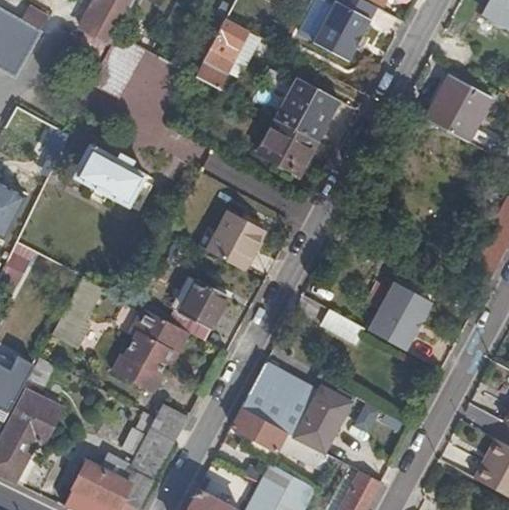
[(135,0),(96,0),(81,28),(111,44),(115,36),(135,0)]
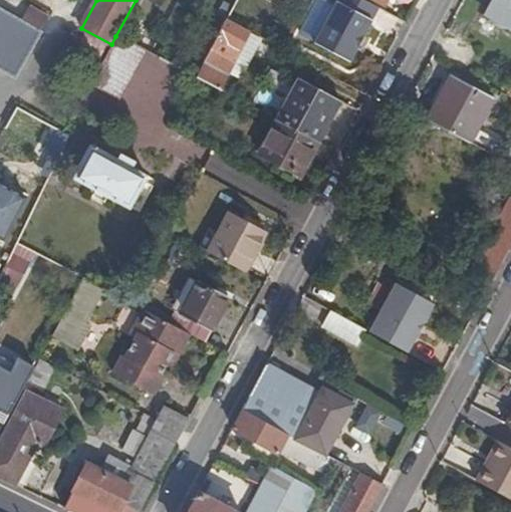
[(227,20),(238,0),(220,0),(213,13),(227,20)]
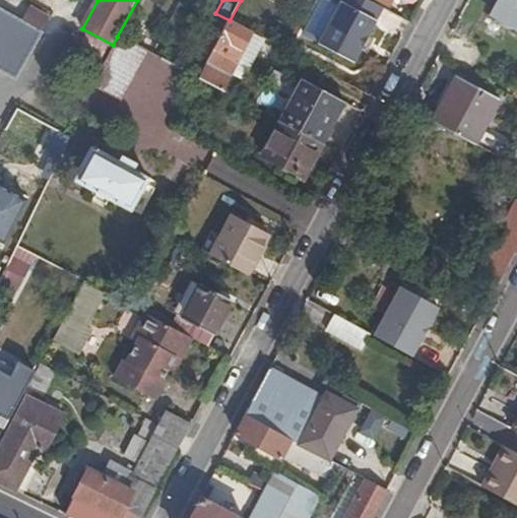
[(354,65),(384,10),(364,0),(343,0),(320,47),(354,65)]
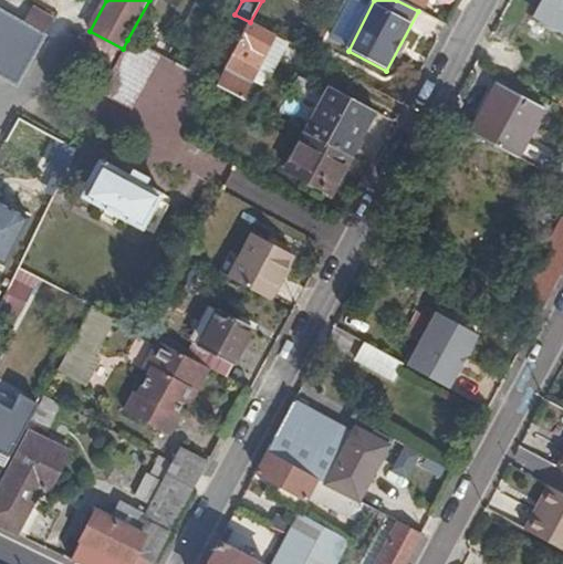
[(562,0),(544,0),(532,23),(562,39),(562,0)]
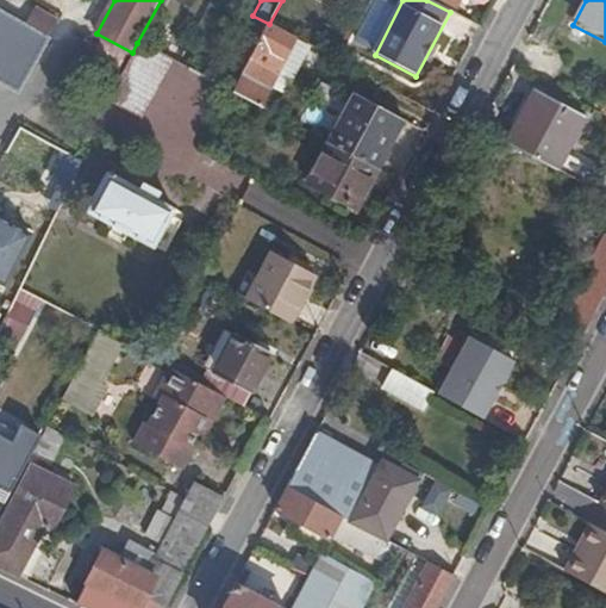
[(0,80),(19,91),(48,36),(0,10),(0,80)]
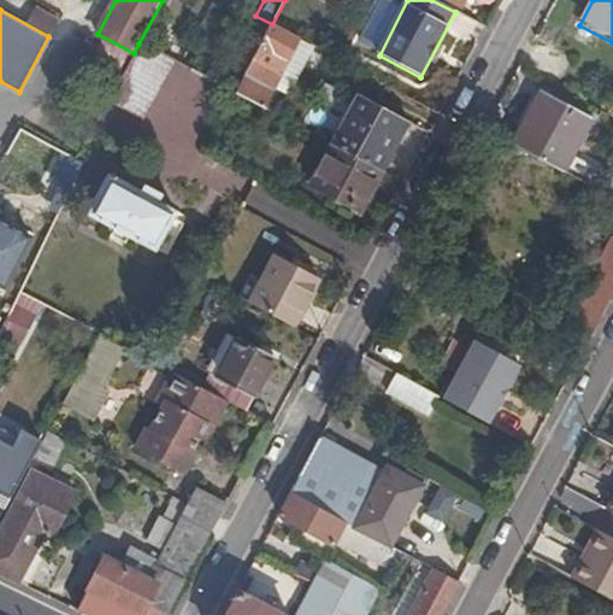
[(272,24),(237,88),(235,94),(265,109),(276,86),(301,39),(272,24)]
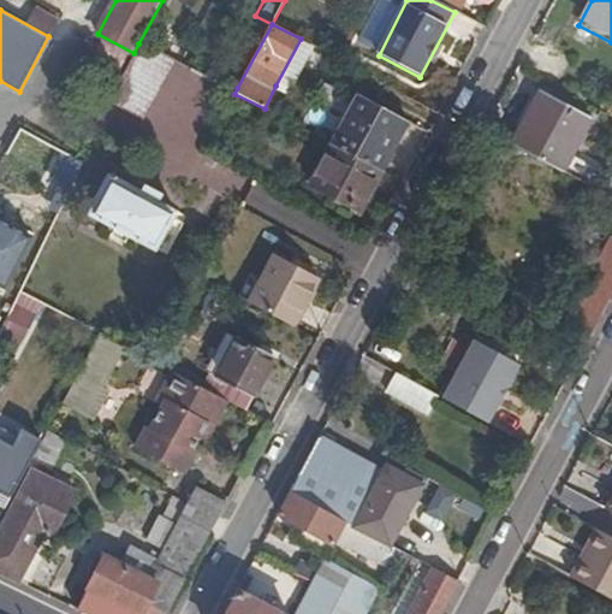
[(290,93),(315,47),(301,39),(275,86),(290,93)]
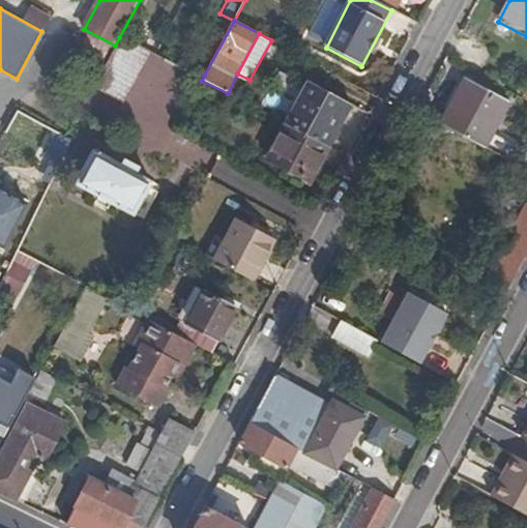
[(90,34),(84,47),(105,58),(112,46),(90,34)]
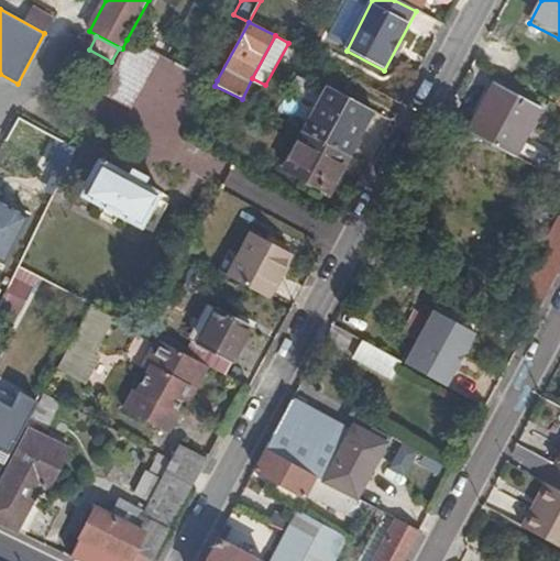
[(160,55),(127,40),(122,48),(100,89),(133,107),(160,55)]
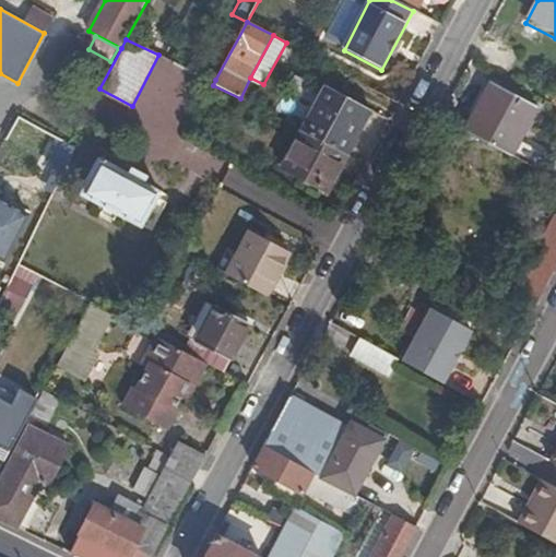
[(493,84),(466,131),(511,156),(536,108),(493,84)]
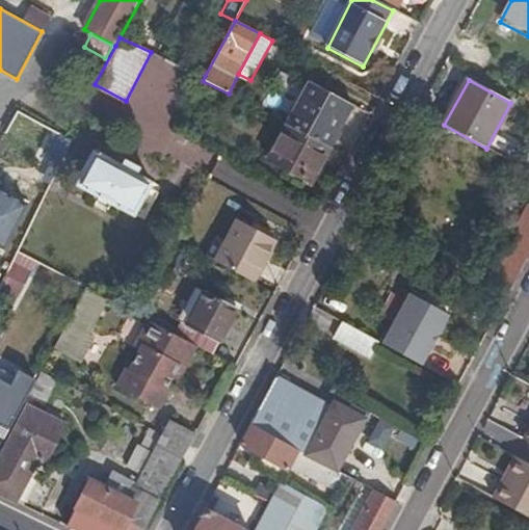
[(289,126),(331,148),(355,104),(314,81),(289,126)]
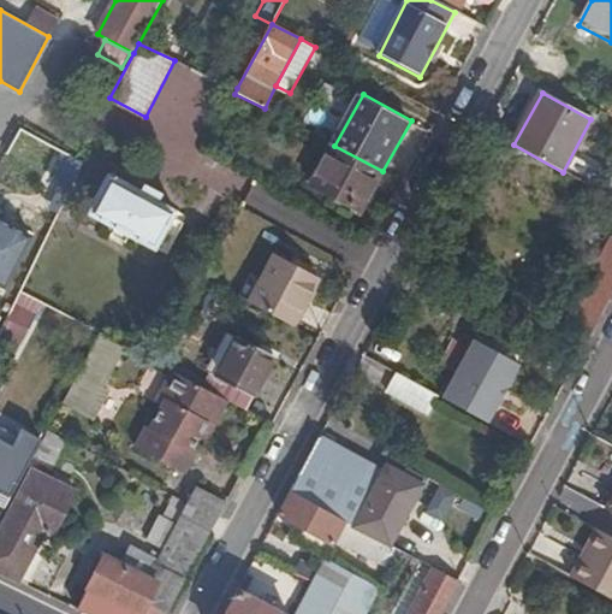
[(142,122),(146,117),(110,98),(106,104),(142,122)]
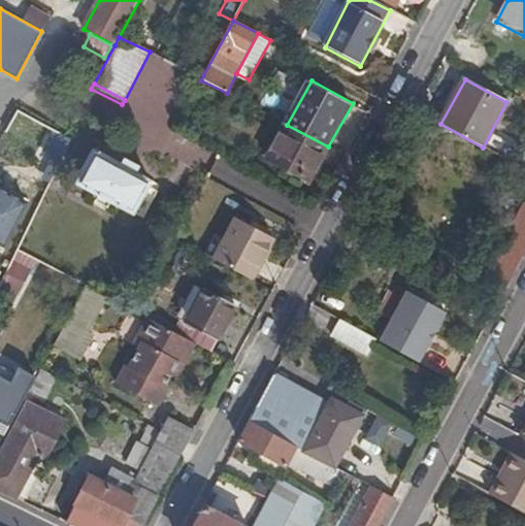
[(51,154),(61,133),(19,110),(6,131),(51,154)]
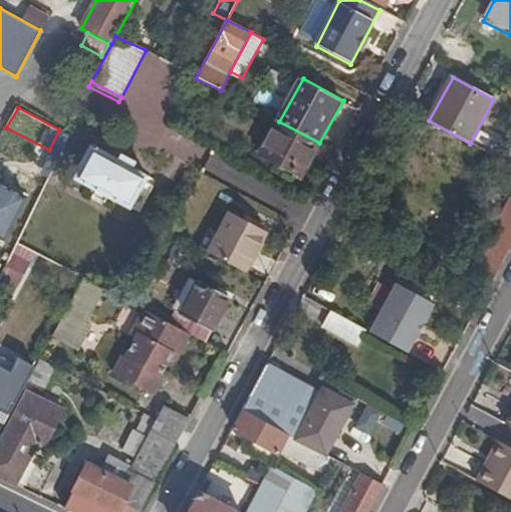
[(301,176),(319,143),(279,121),(262,155),(301,176)]
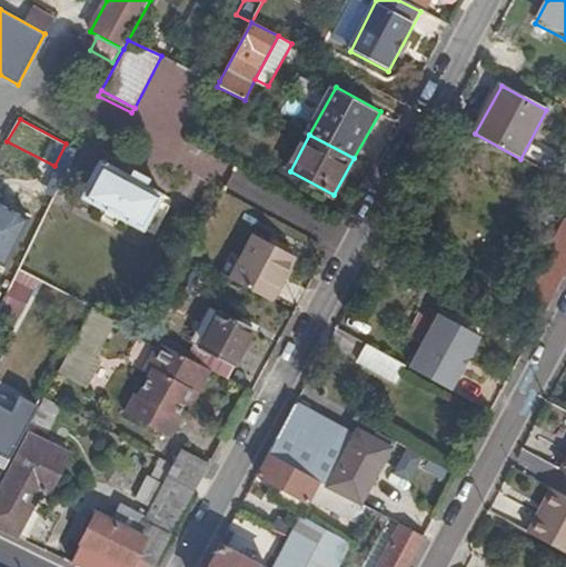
[(102,163),(85,196),(144,228),(161,195),(139,182),(129,177),(102,163)]
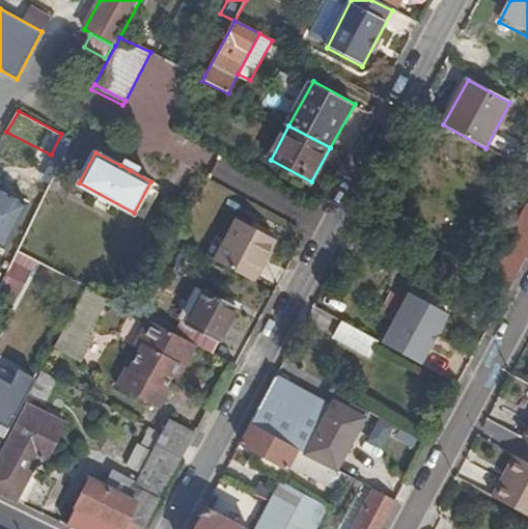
[(120,165),(130,170),(134,164),(124,159),(120,165)]
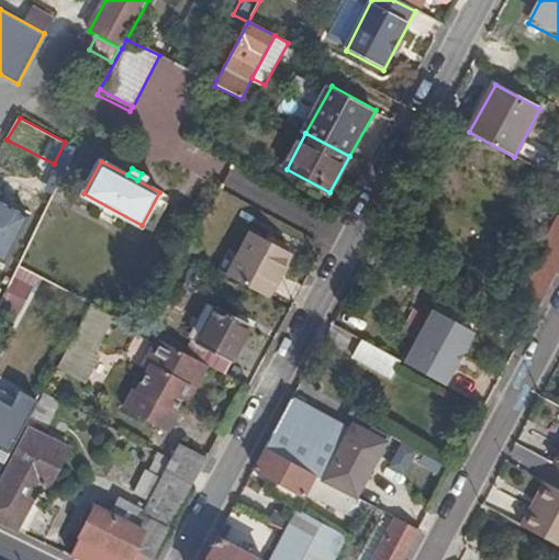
[(558,180),(549,176),(544,187),(558,194),(558,180)]
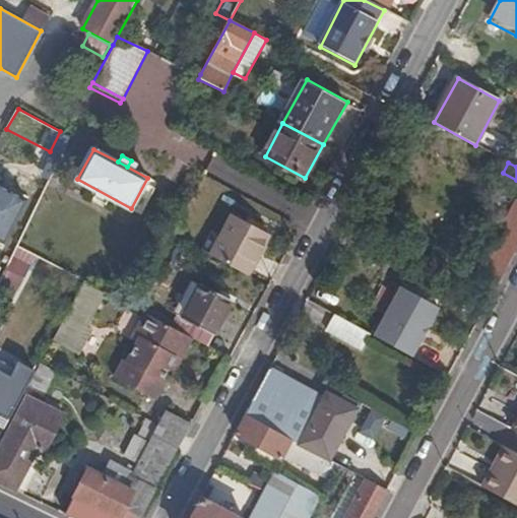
[(516,211),(503,238),(516,244),(516,211)]
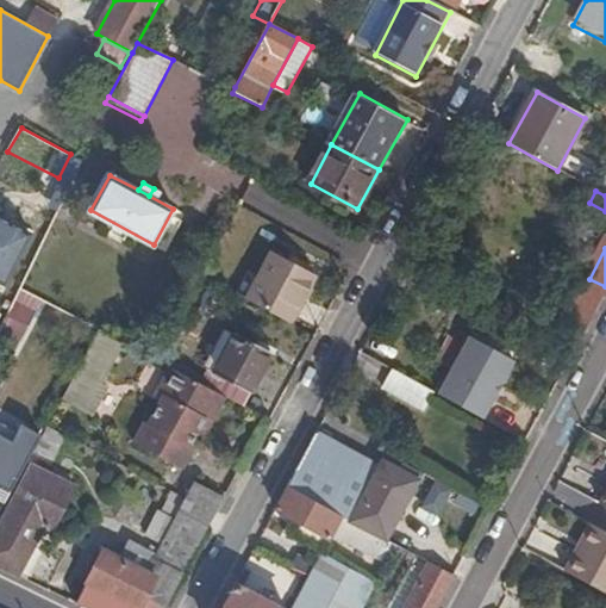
[(291,324),(314,275),(273,253),(248,301),(291,324)]
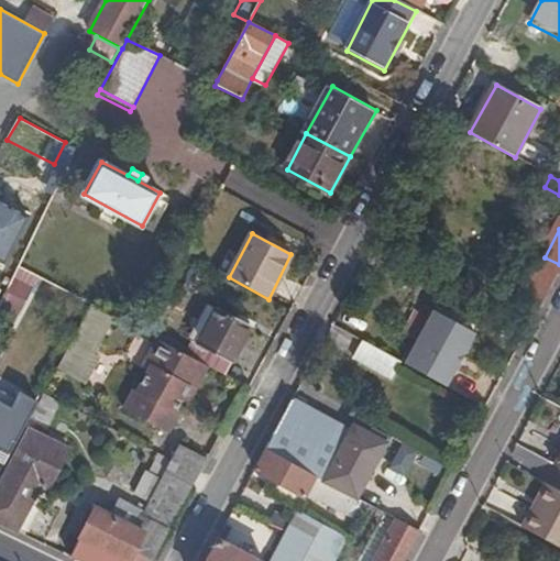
[(540,315),(559,281),(559,272),(542,263),(522,304),(540,315)]
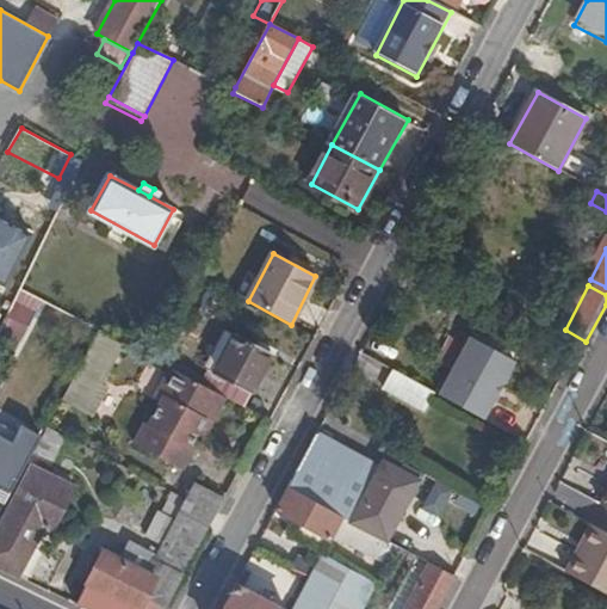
[(0,337),(18,346),(37,311),(4,293),(0,299),(0,337)]
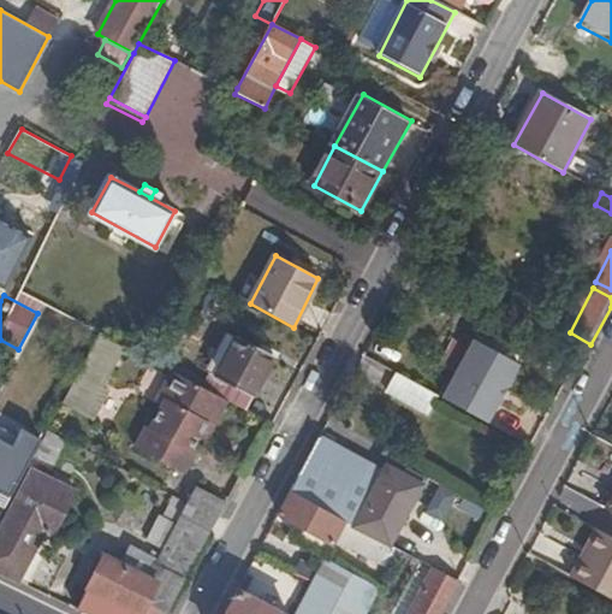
[(102,387),(124,344),(100,331),(63,403),(94,419),(110,390),(102,387)]
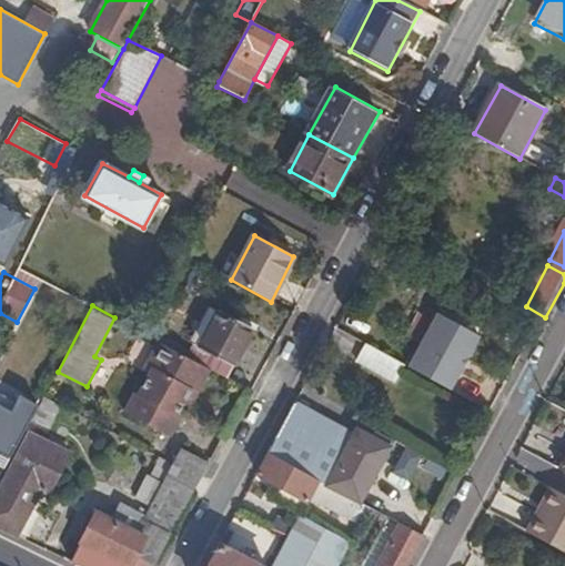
[(213,306),(187,356),(213,371),(230,380),(256,331),(213,306)]
